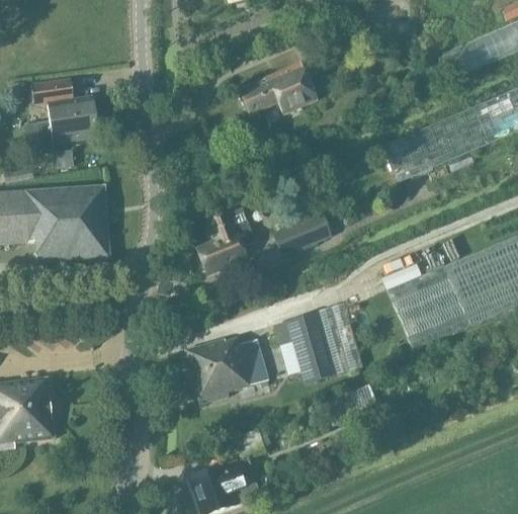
[(515,0),(500,6),(505,19),(517,13),(517,0),(515,0)]
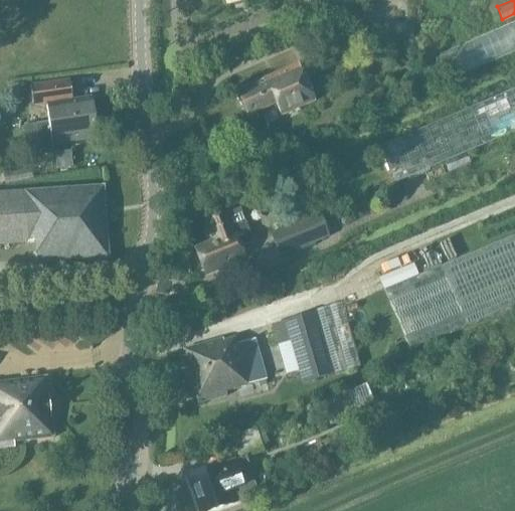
[(514,14),(435,50),(446,75),(514,45),(514,14)]
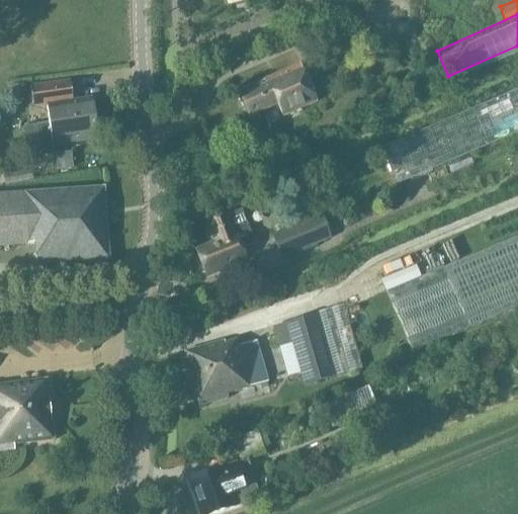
[(235,88),(246,114),(278,101),(283,113),(317,98),(300,61),(235,88)]
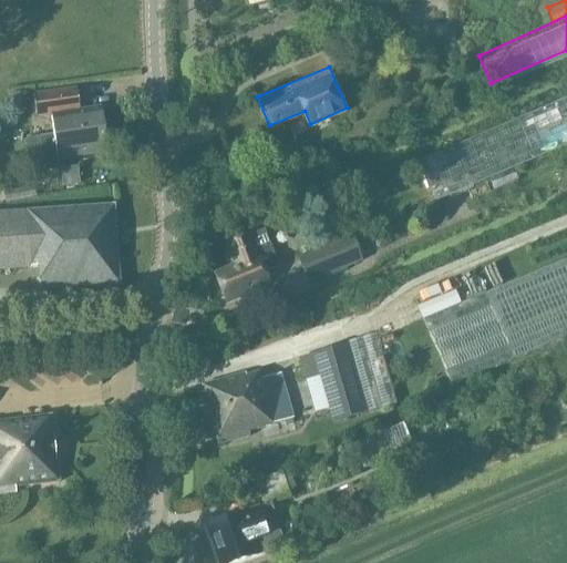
[(62,154),(114,146),(107,102),(82,106),(80,83),(39,90),(42,113),(55,112),(59,130),(45,131),(50,167),(63,165),(62,154)]
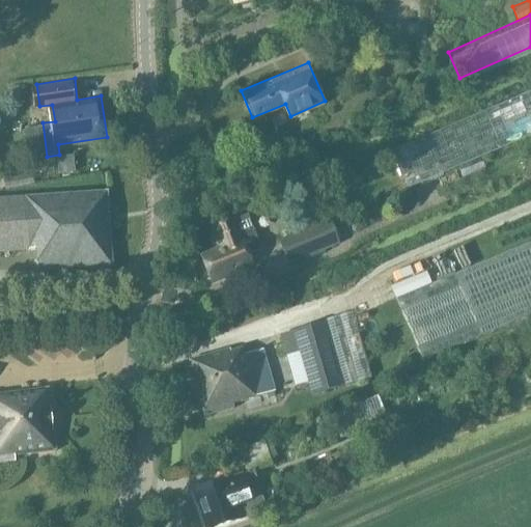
[(530,89),(392,148),(408,186),(530,133),(530,89)]
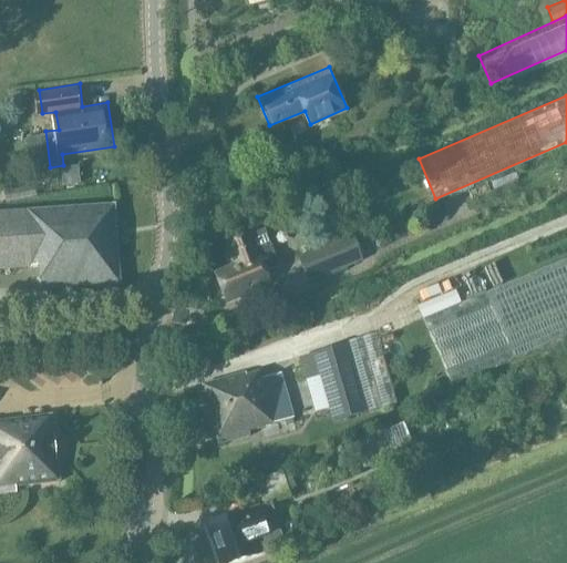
[(0,207),(0,264),(39,263),(40,285),(121,279),(115,201),(0,207)]
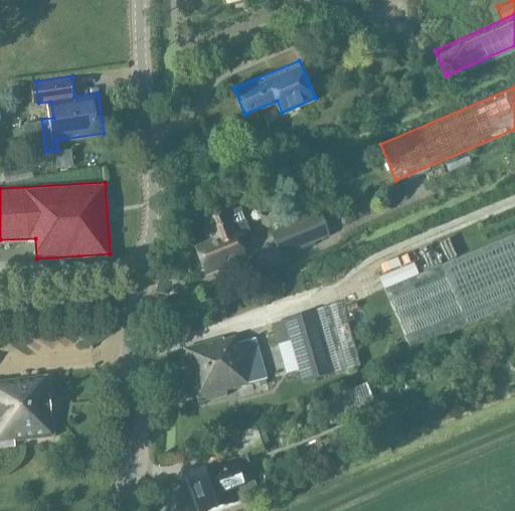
[(196,243),(206,270),(242,256),(238,243),(251,238),(238,205),(205,218),(213,236),(196,243)]
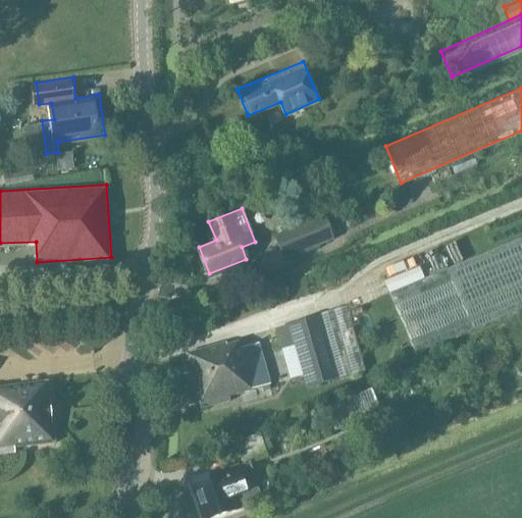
[(274,236),(283,257),(332,236),(323,214),(274,236)]
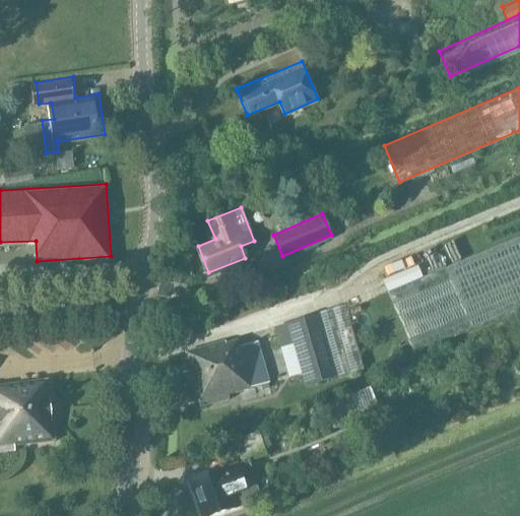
[(409,339),(519,305),(519,240),(391,280),(409,339)]
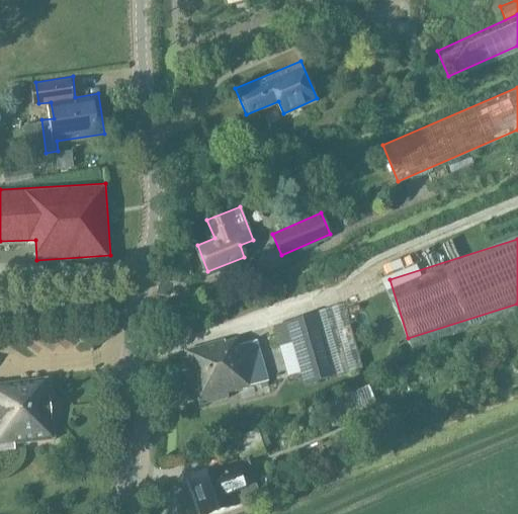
[(391,270),(393,283),(409,279),(407,267),(391,270)]
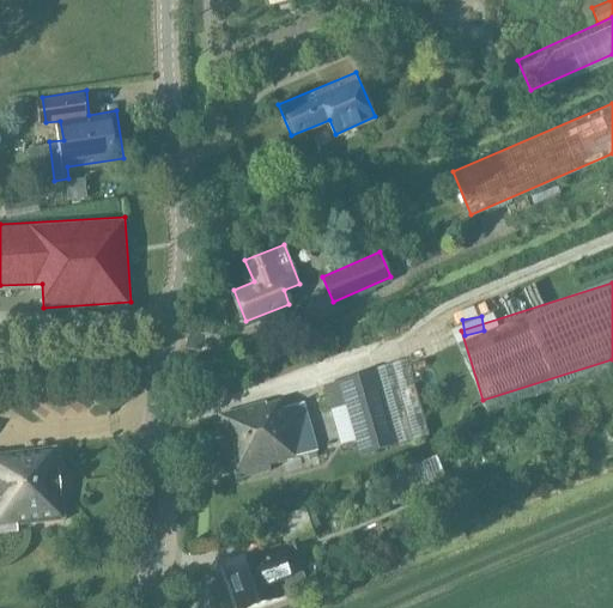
[(339,377),(359,451),(398,441),(377,368),(339,377)]
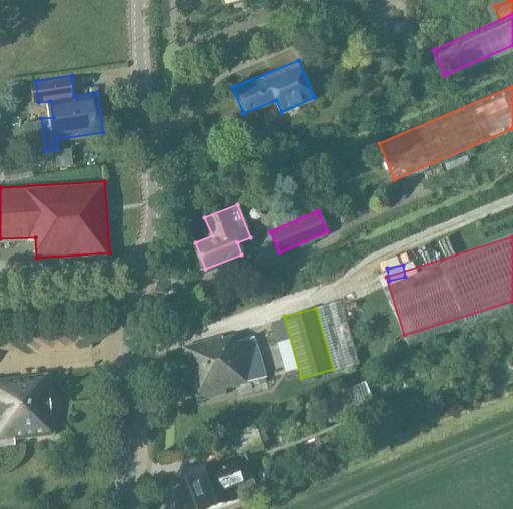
[(221,335),(182,346),(197,399),(226,391),(225,386),(264,375),(252,335),(235,340),(234,334),(221,337),(221,335)]
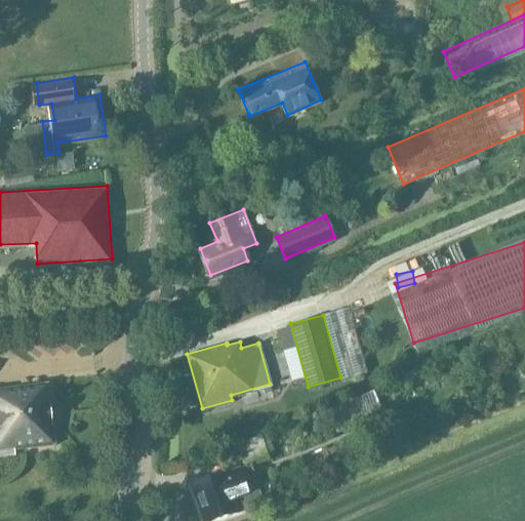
[(0,453),(15,452),(14,447),(55,442),(47,381),(0,386),(0,453)]
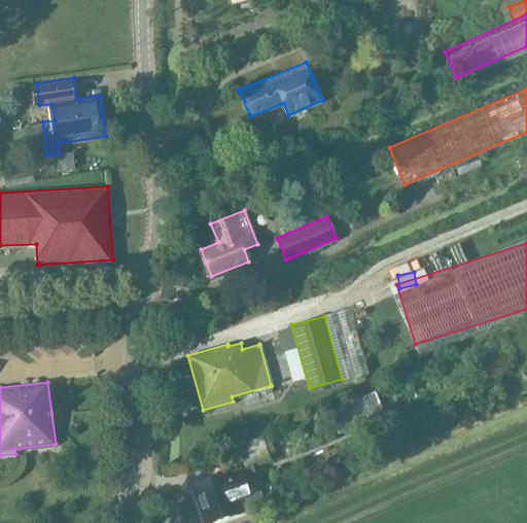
[(375,390),(328,408),(337,431),(383,415),(375,390)]
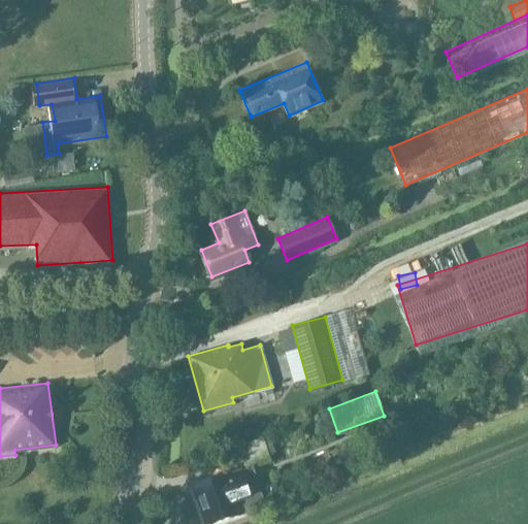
[(239,444),(246,467),(271,459),(264,436),(239,444)]
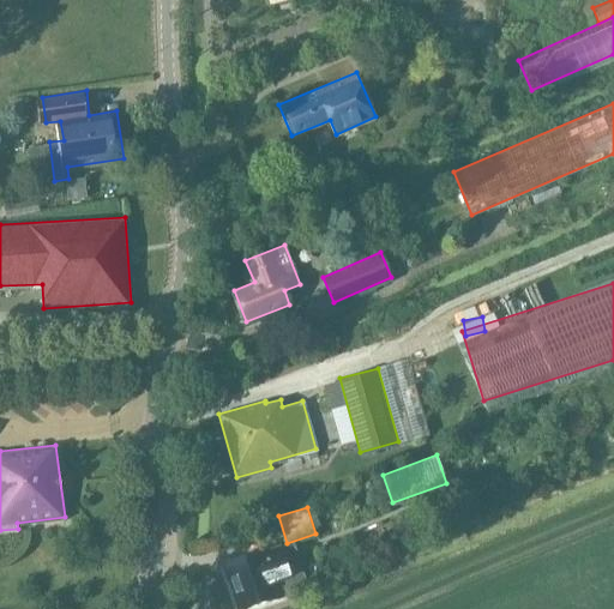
[(224,564),(240,608),(281,595),(280,592),(308,583),(301,560),(287,565),(281,546),(224,564)]
